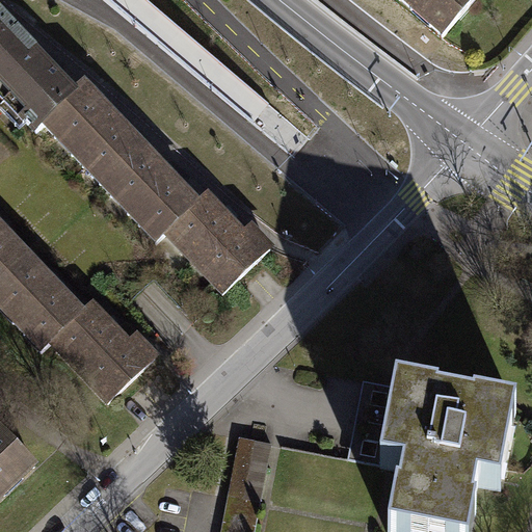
[(399,0),(444,38),(477,0),(399,0)]
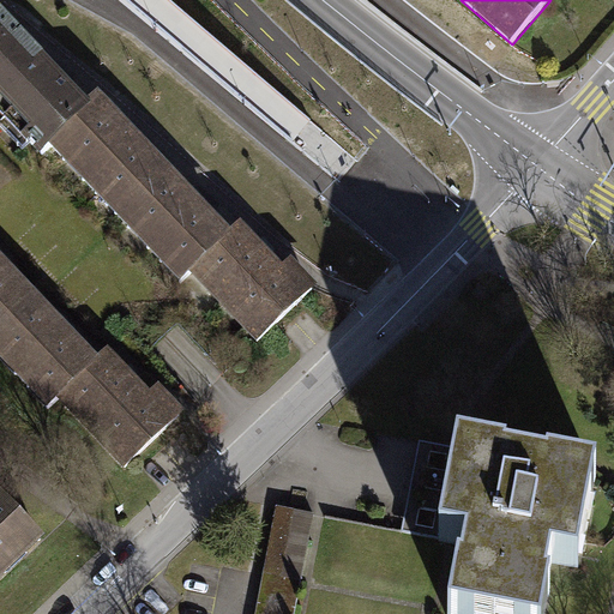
[(47,146),(82,113),(2,29),(0,30),(0,114),(37,155),(47,146)]
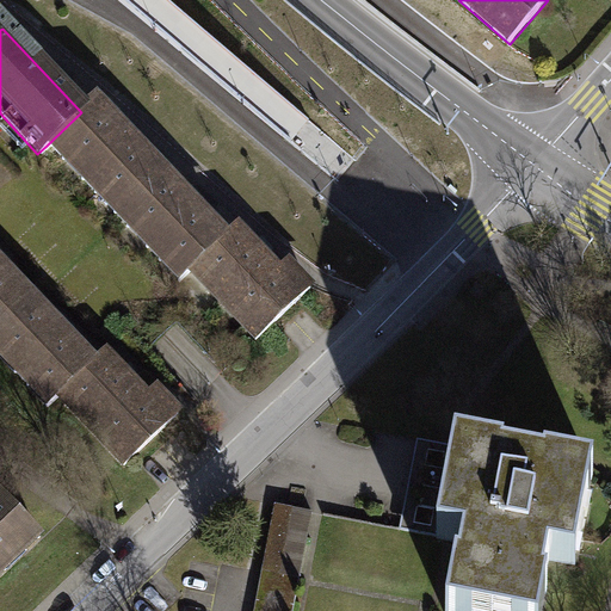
[(47,146),(177,281),(186,271),(221,239),(91,103),(81,112),(47,146)]
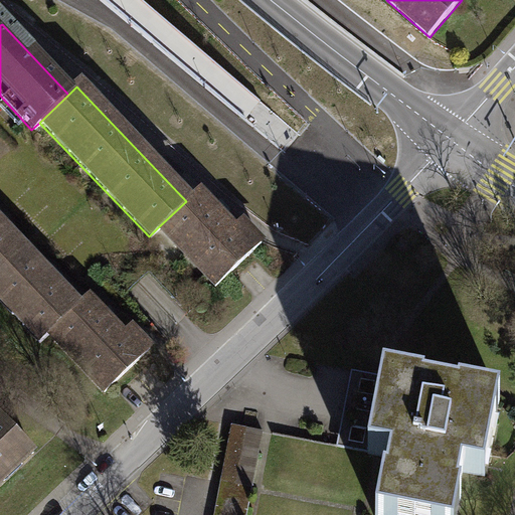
[(157,228),(213,286),(258,243),(238,223),(230,230),(194,193),(186,201),(157,228)]
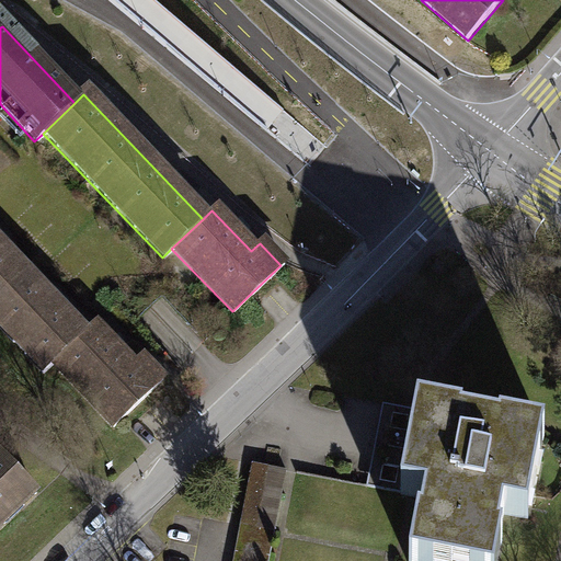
[(0,331),(44,376),(53,368),(86,336),(0,249),(0,331)]
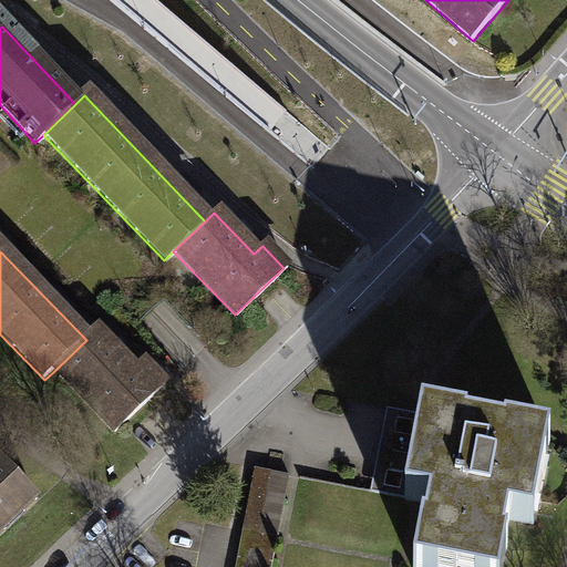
[(53,372),(112,432),(153,392),(94,332),(86,340),(53,372)]
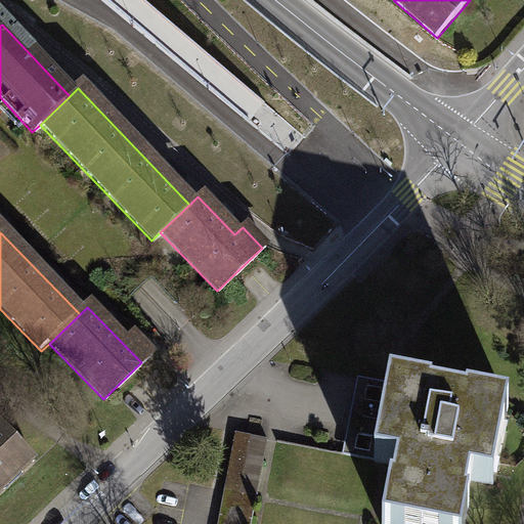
[(386,382),(370,462),(393,466),(389,486),(386,486),(379,523),(401,523),(402,523),(403,523),(461,523),(466,500),(463,499),(466,480),(489,485),(506,405),(462,397),(462,400),(427,393),(427,390),(386,382)]
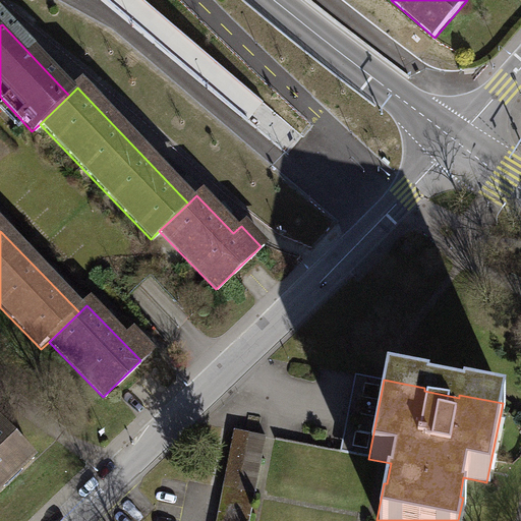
[(0,421),(0,490),(35,458),(0,421)]
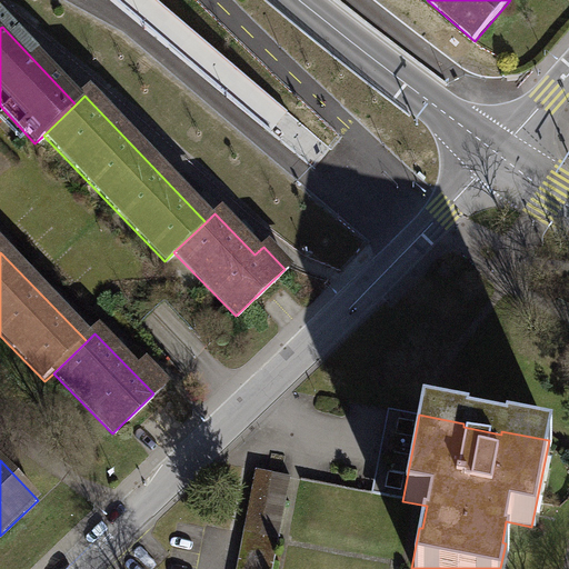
[(231,568),(267,568),(281,497),(247,490),(231,568)]
